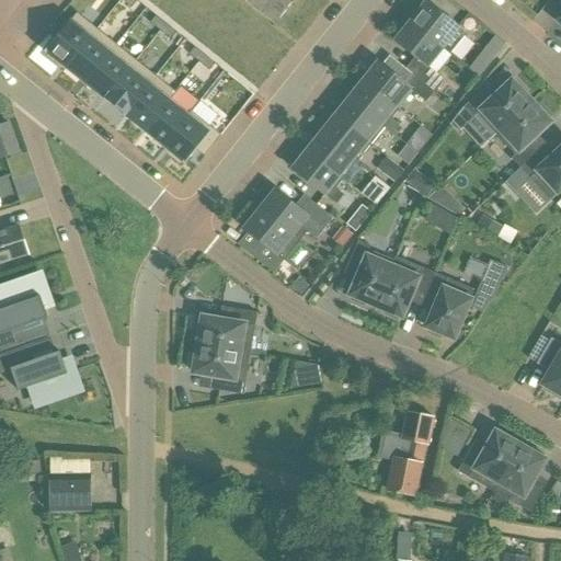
[(244,0),(275,23),(292,0),(244,0)]
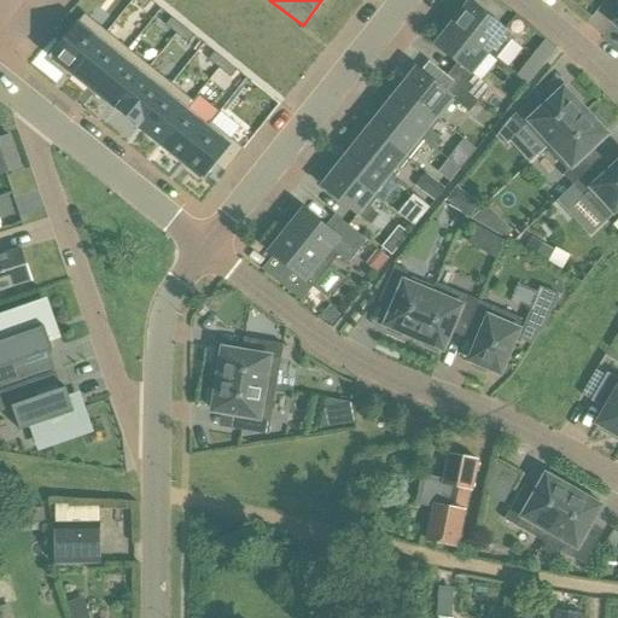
[(470,4),(453,24),(487,52),(487,53),(495,60),(513,39),(470,4)]
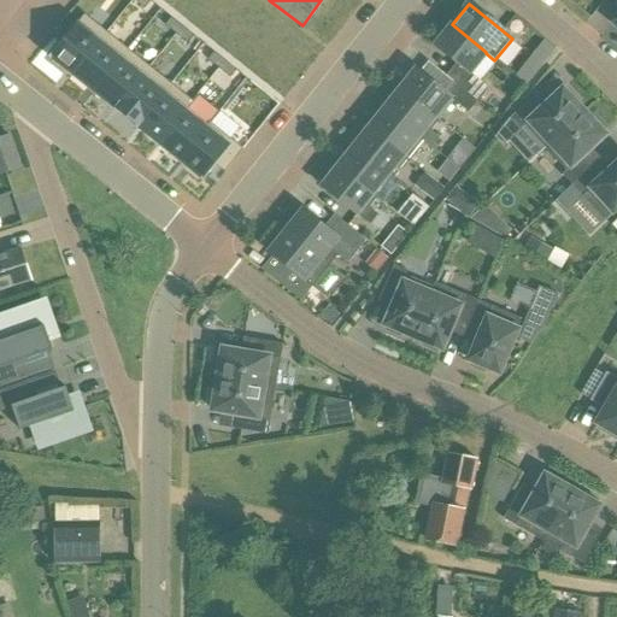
[(164,25),(176,35),(182,27),(171,18),(164,25)]
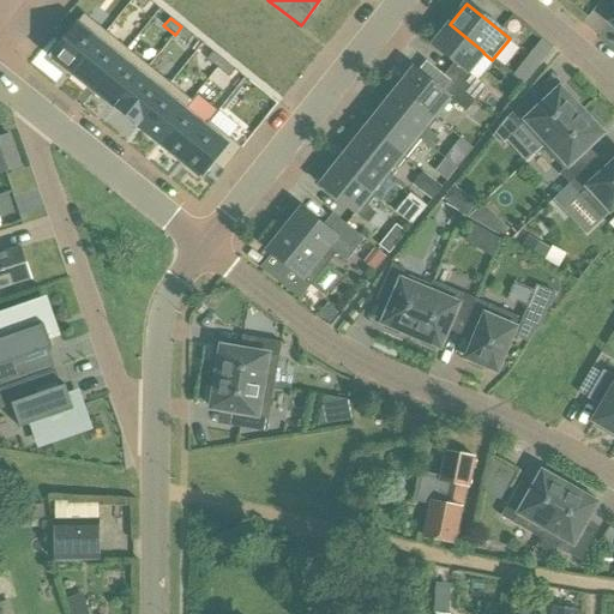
[(486,88),(476,79),(468,73),(483,53),(483,52),(450,24),(449,25),(433,46),(462,68),(451,82),(475,101),(486,88)]
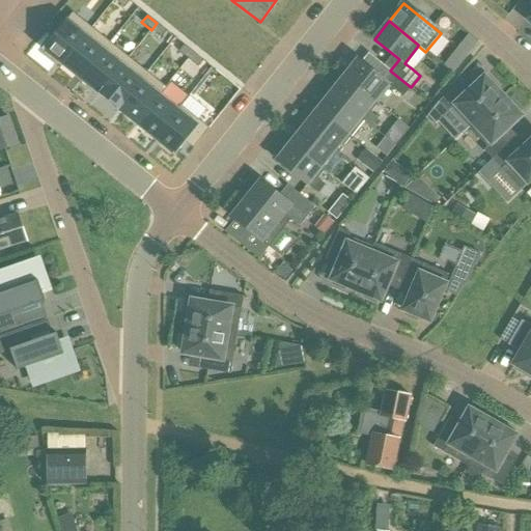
[(166,31),(157,23),(151,30),(161,37),(166,31)]
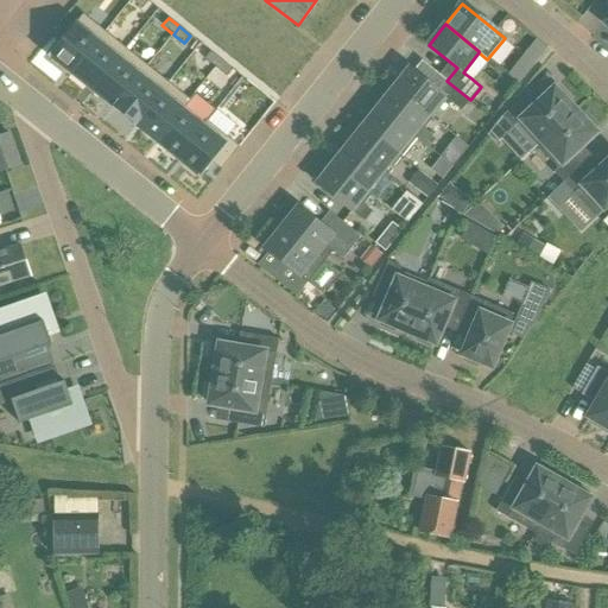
[(61,45),(49,58),(73,76),(97,44),(76,27),(62,45),(61,45)]
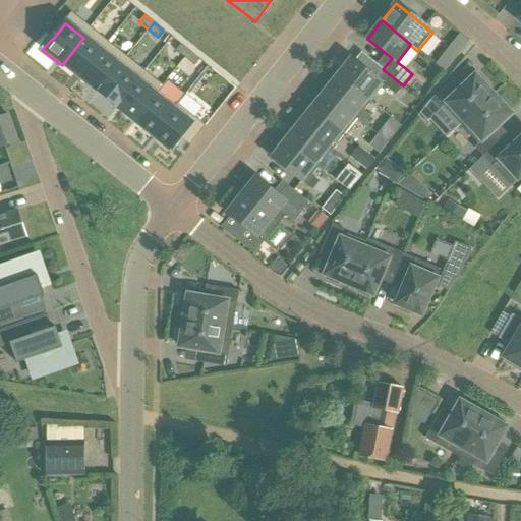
[(83,38),(62,65),(78,78),(102,51),(83,38)]
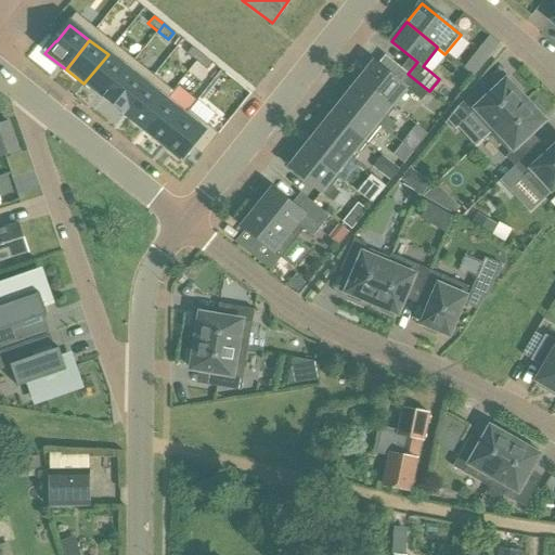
[(196,62),(202,55),(192,47),(186,54),(196,62)]
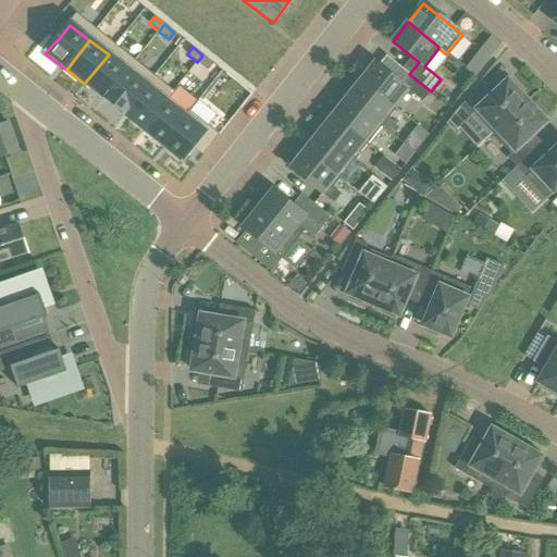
[(109,54),(84,84),(103,99),(126,69),(109,54)]
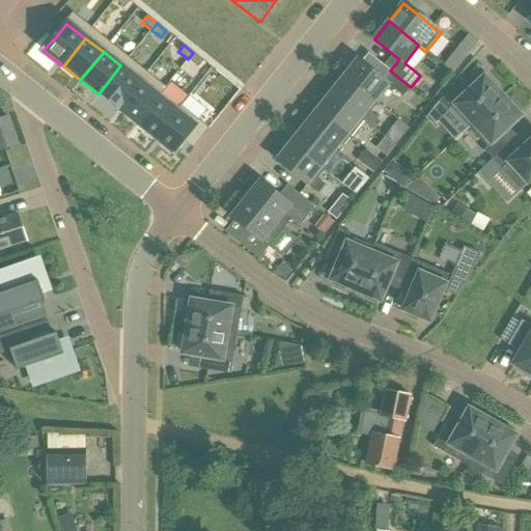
[(198,67),(203,60),(193,53),(188,59),(198,67)]
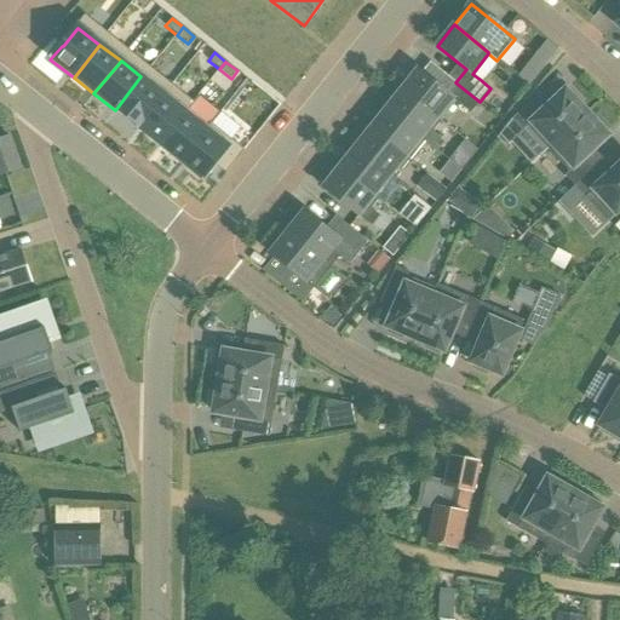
[(460,105),(470,113),(480,102),(455,82),(447,93),(418,70),(402,90),(441,121),(457,102),(460,105)]
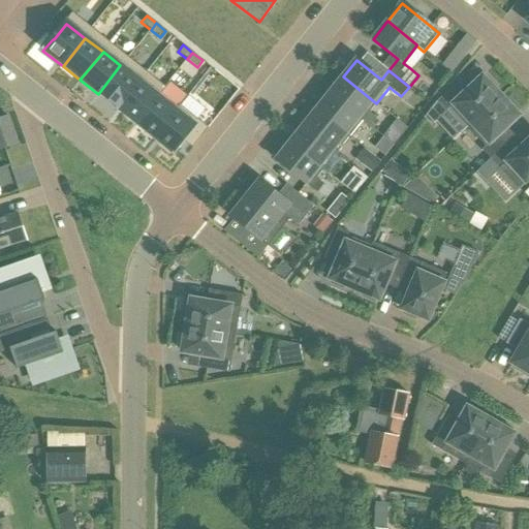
[(120,65),(98,94),(116,107),(137,80),(120,65)]
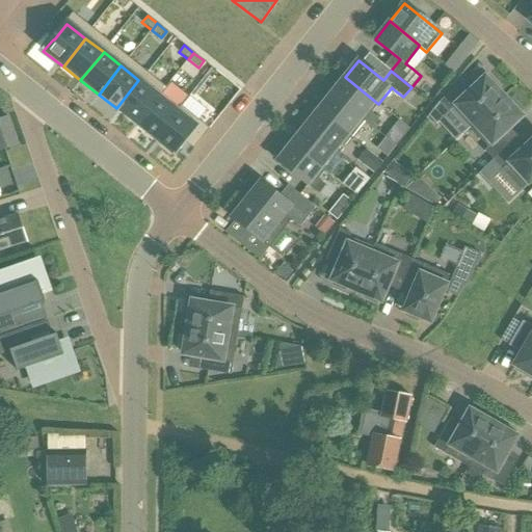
[(365,121),(373,127),(379,120),(371,112),(378,104),(345,77),(331,94),(365,121)]
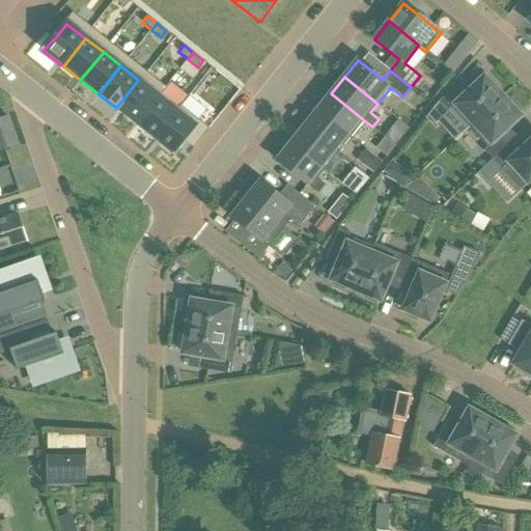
[(488,77),(486,79),(484,77),(466,93),(457,84),(439,102),(447,111),(450,108),(469,128),(502,96),(495,89),(498,86),(488,77)]
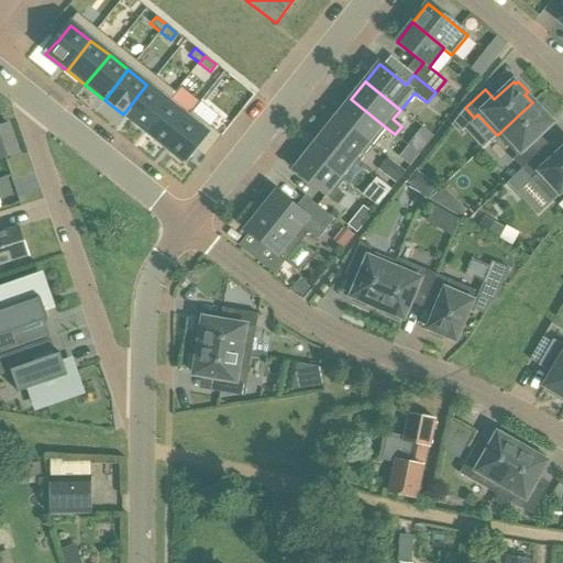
[(146,85),(123,114),(142,130),(166,99),(146,85)]
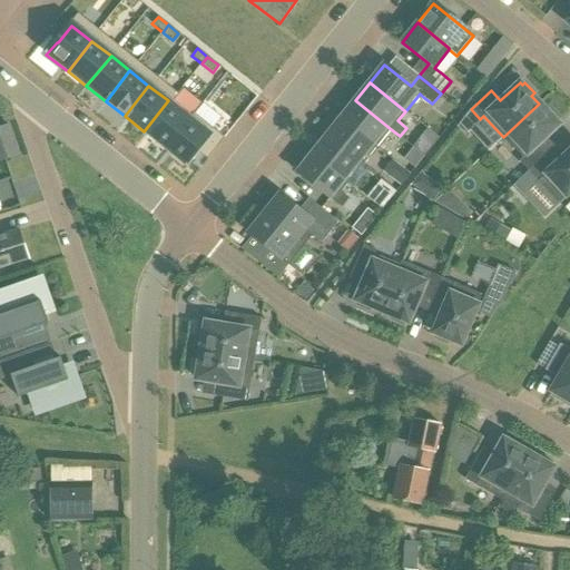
[(168,100),(144,131),(163,146),(188,116),(168,100)]
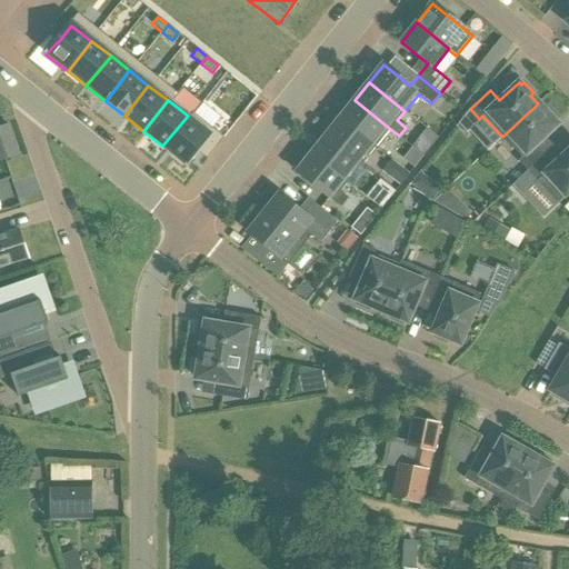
[(376,147),(390,129),(355,100),(340,118),(376,147)]
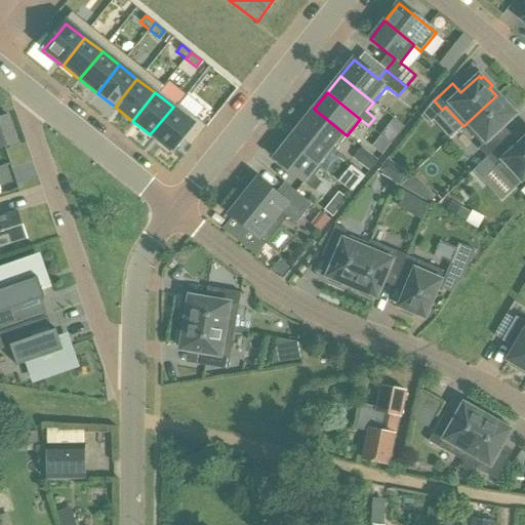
[(512,135),(502,126),(515,115),(513,113),(515,110),(507,101),(503,103),(496,95),(463,126),(482,146),(478,149),(487,158),(512,135)]
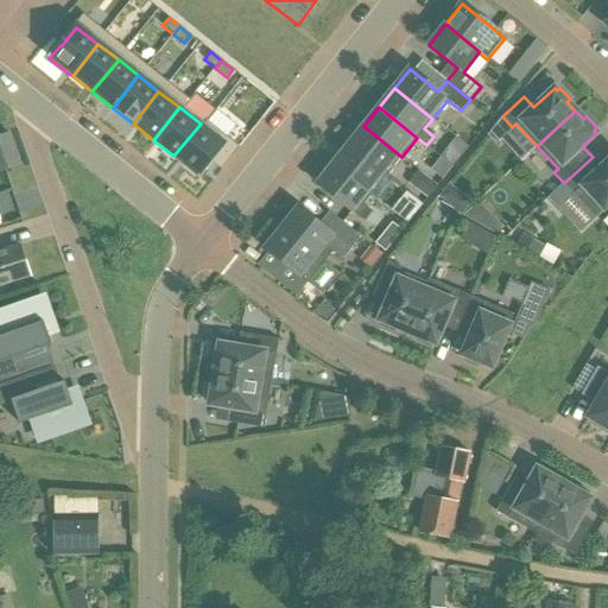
[(201,124),(173,156),(196,172),(208,159),(207,158),(222,140),(201,124)]
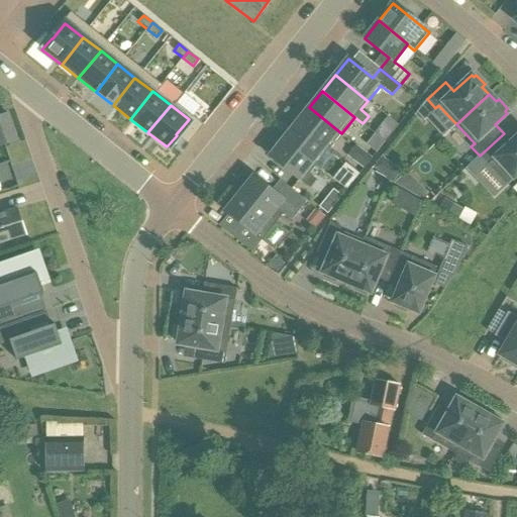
[(309,107),(296,123),(325,146),(328,149),(341,133),(309,107)]
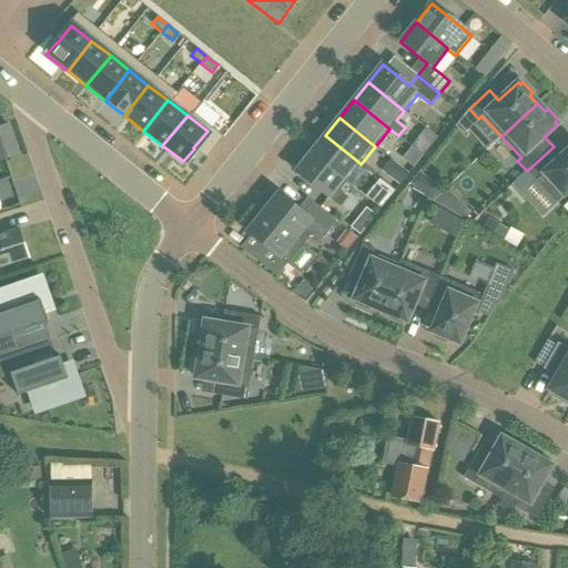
[(0,161),(20,154),(9,123),(0,127),(0,161)]
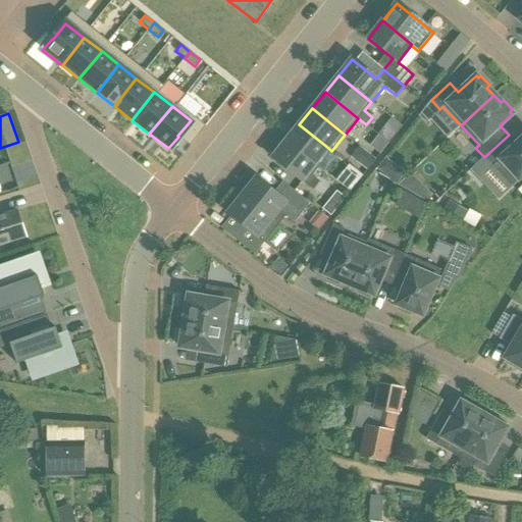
[(299,124),(285,141),(316,164),(316,163),(328,148),(299,124)]
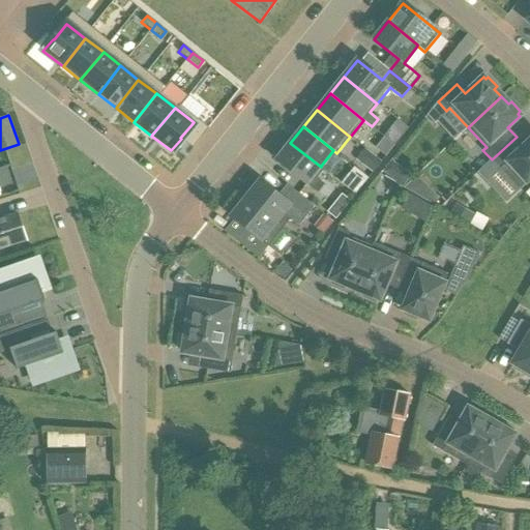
[(390,128),(383,137),(394,146),(402,137),(390,128)]
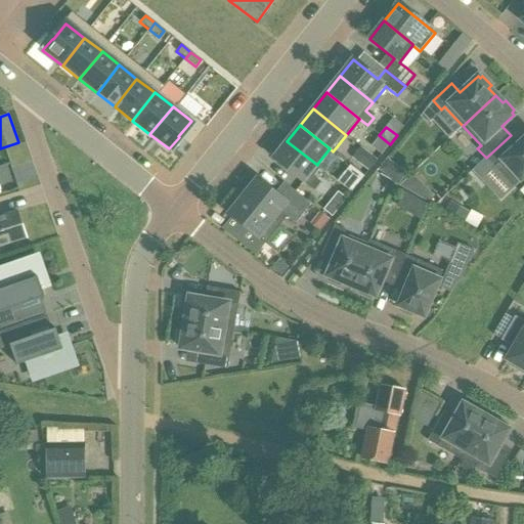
[(511,135),(486,158),(511,184),(523,172),(523,138),(519,143),(511,135)]
